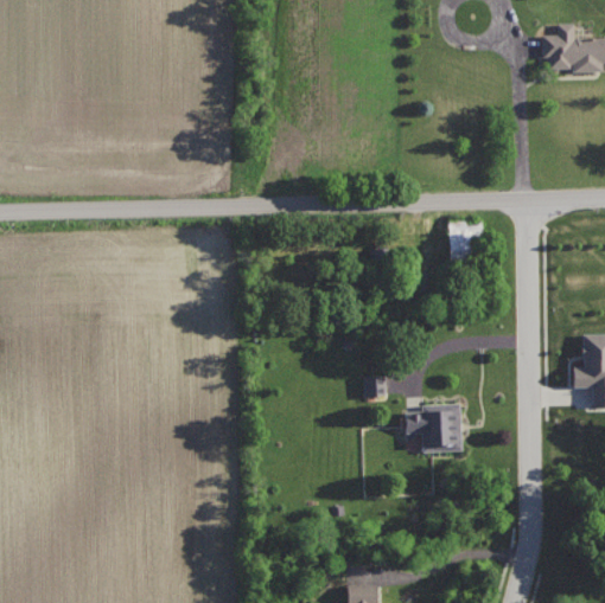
[(604,39),(577,40),(577,24),(559,25),(559,36),(543,37),(545,59),(551,59),(551,70),(573,70),(573,74),(604,72),(604,39)]
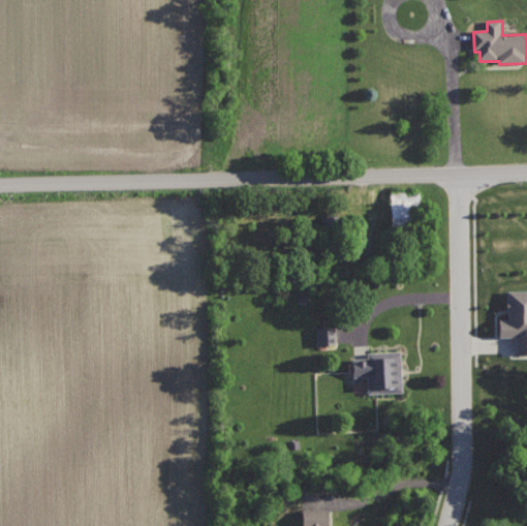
[(417,193),(392,194),(393,227),(419,226),(417,193)]
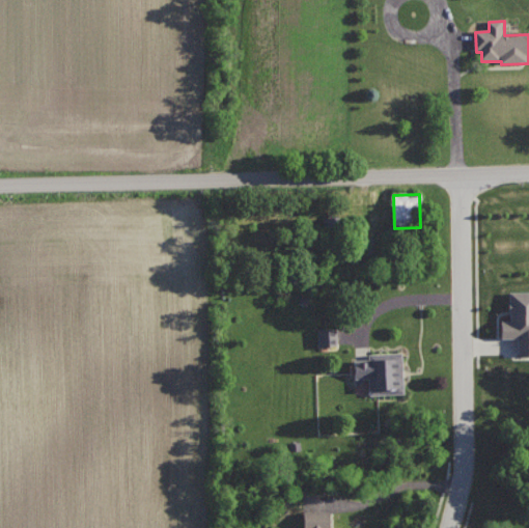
[(327,219),(346,218),(347,256),(328,257),(327,219)]
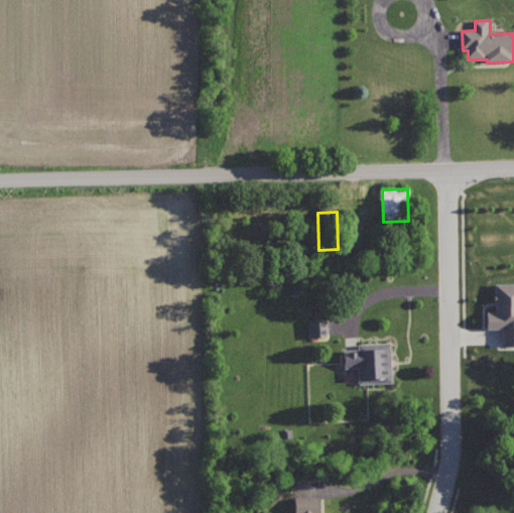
[(513,284),(495,284),(495,312),(488,312),(488,330),(504,330),(504,346),(513,346),(513,284)]
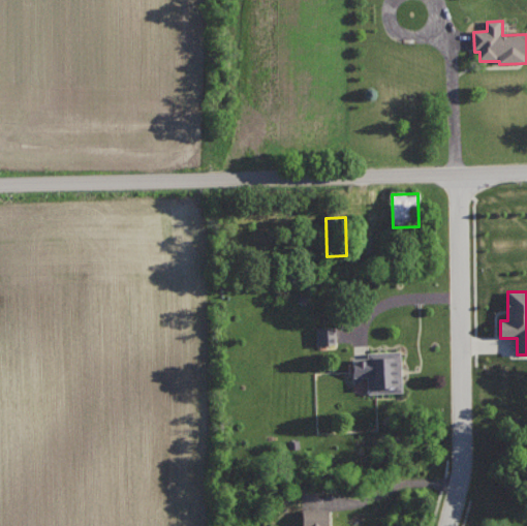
[(337,346),(337,328),(318,329),(318,346),(337,346)]
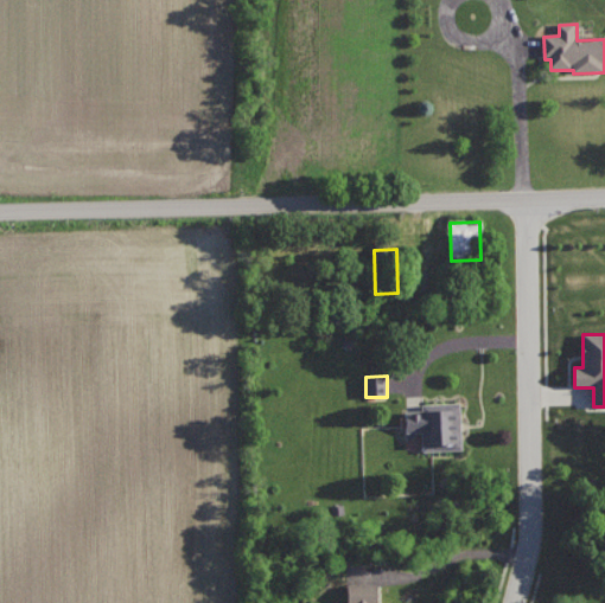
[(407,434),(422,434),(424,453),(463,451),(462,404),(424,405),(424,412),(406,414),(407,434)]
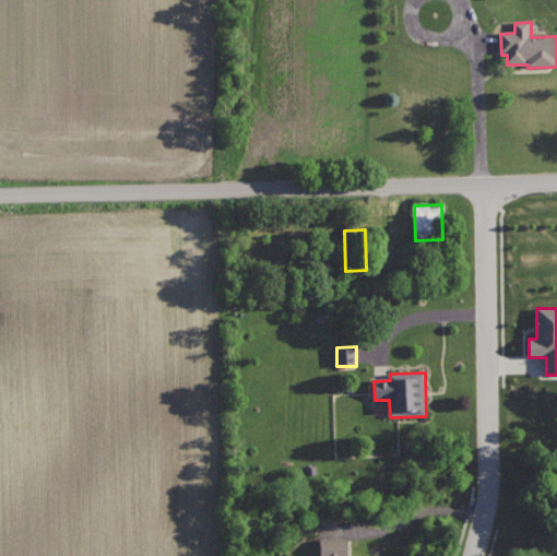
[(320,540),(320,555),(347,555),(347,540),(320,540)]
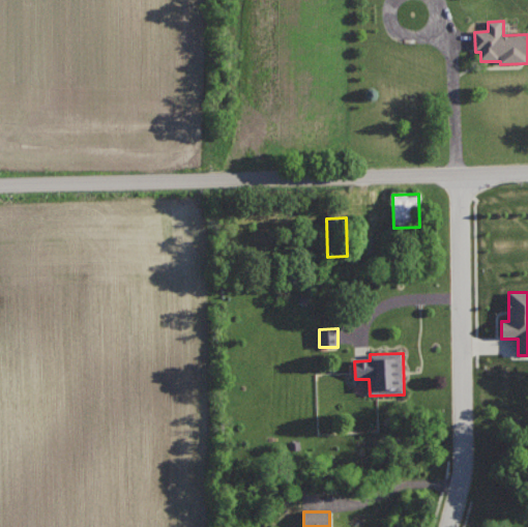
All buildings are outlined.
